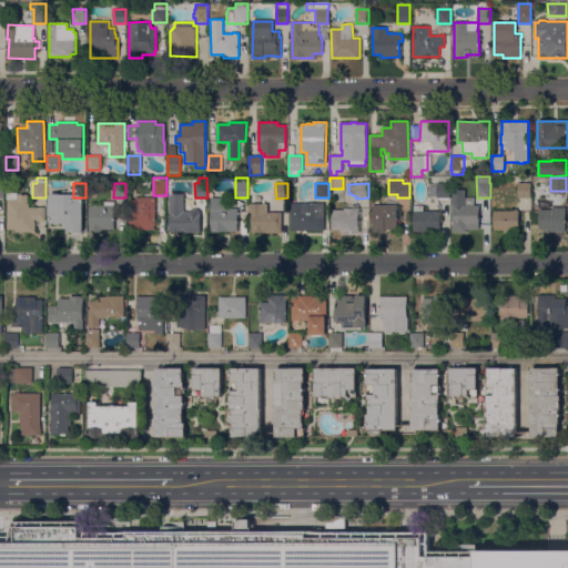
[(436,183),(449,183),(449,198),(437,198),(436,198),(436,183)]
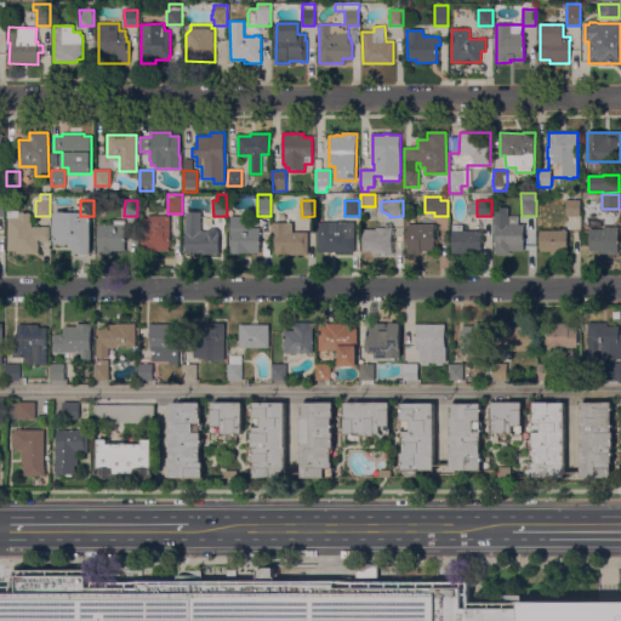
[(580,200),(580,216),(567,216),(567,200),(580,200)]
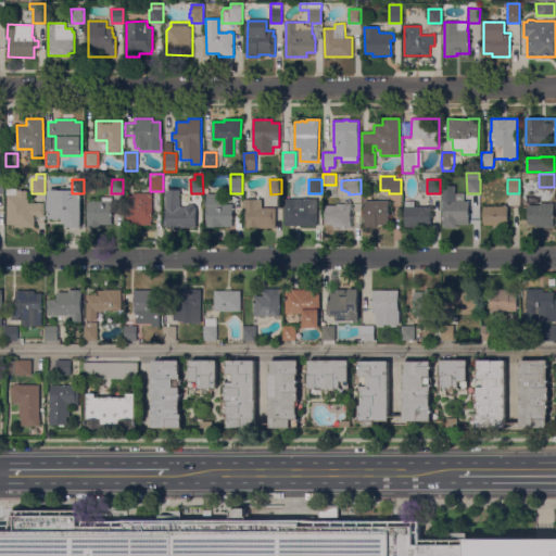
[(468,201),(469,225),(456,225),(456,227),(443,227),(443,219),(443,185),(454,185),(455,200),(468,200),(468,201)]
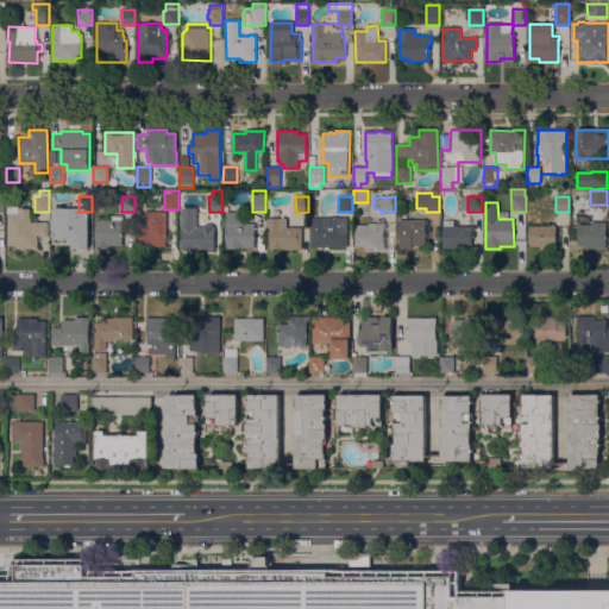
[(19,205),(19,208),(30,208),(30,214),(31,214),(31,223),(49,223),(49,237),(38,237),(38,249),(17,249),(17,246),(7,246),(7,205),(19,205)]
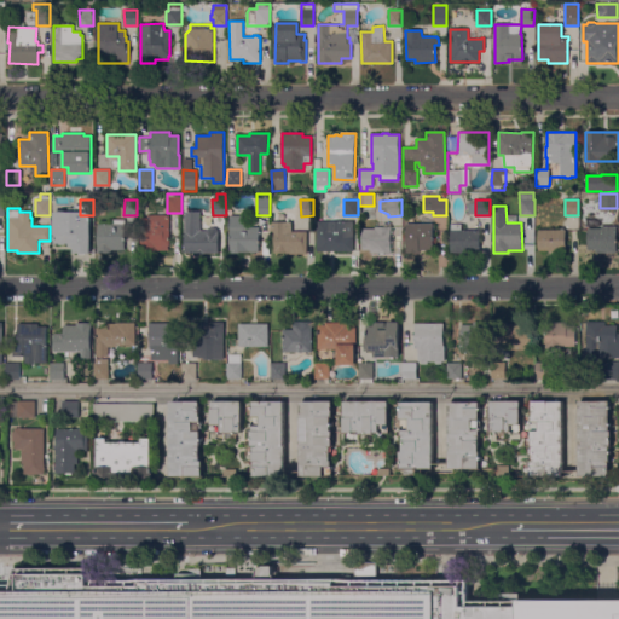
[(201,212),(200,231),(206,231),(208,227),(215,227),(218,231),(218,253),(204,253),(204,254),(197,254),(197,253),(185,253),(185,212),(201,212)]
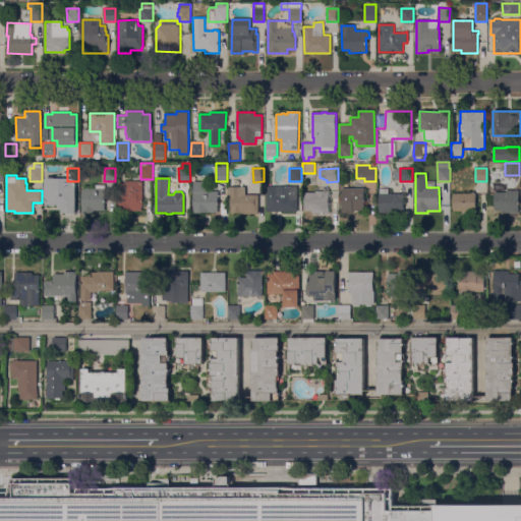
[(142,181),(141,210),(131,210),(130,213),(118,213),(118,183),(124,183),(124,181),(142,181)]
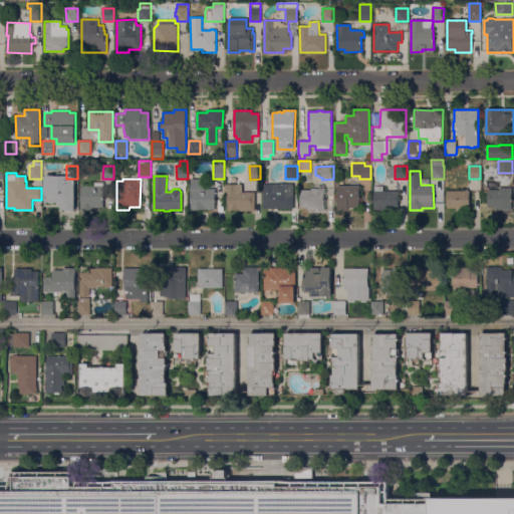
[(203,179),(204,189),(214,189),(215,209),(192,209),(191,180),(203,179)]
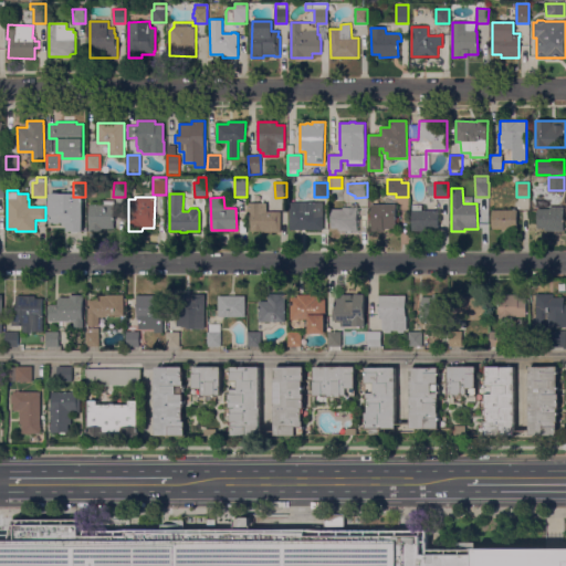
[(103,205),(103,200),(114,200),(114,228),(102,228),(102,231),(90,231),(90,205),(103,205)]
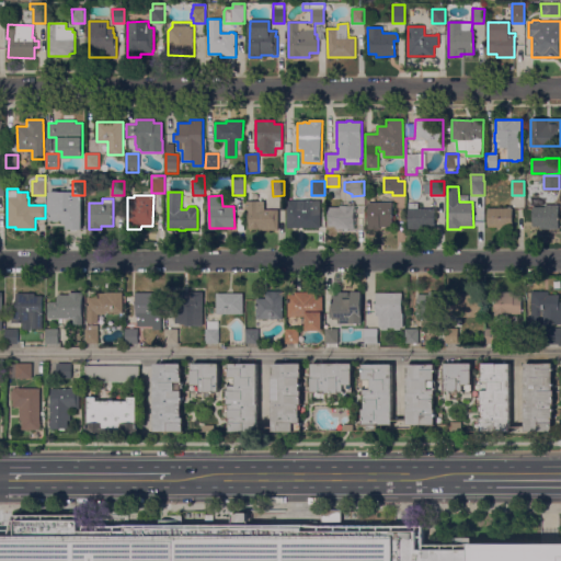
[(312,214),(320,214),(320,227),(288,228),(287,201),(312,199),(312,208),(312,214)]
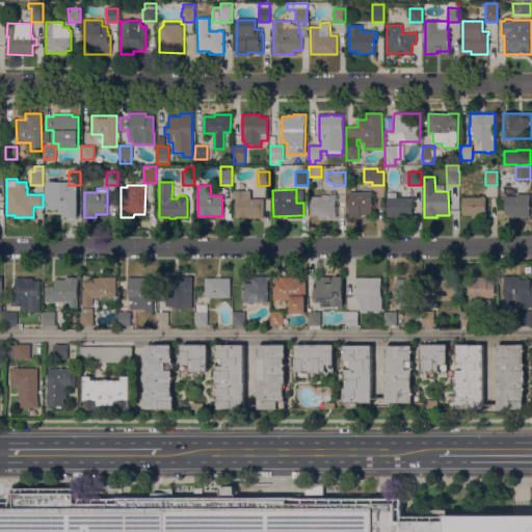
[(264,218),(246,218),(246,217),(235,217),(235,198),(233,198),(232,191),(250,191),(250,200),(264,200),(264,218)]
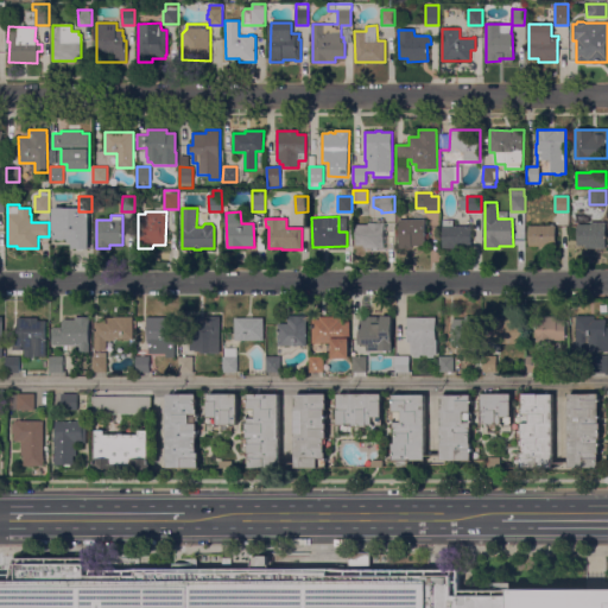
[(368,225),(368,223),(369,223),(369,219),(385,219),(385,222),(394,222),(394,251),(363,251),(363,245),(355,245),(355,225),(368,225)]
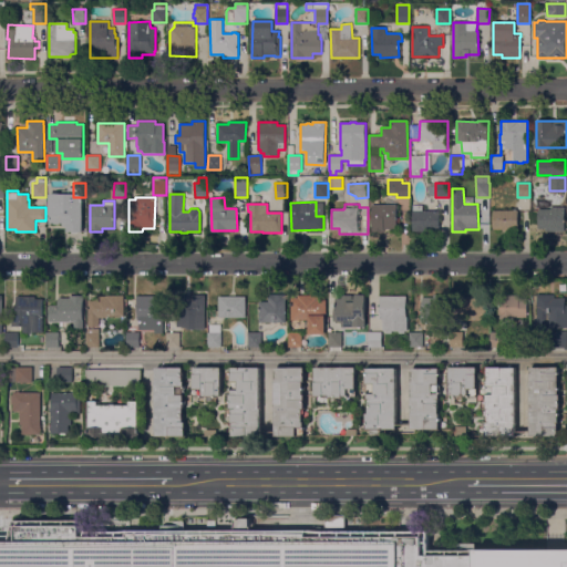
[(397,206),(398,206),(398,209),(397,209),(397,228),(383,228),(383,232),(372,232),(372,227),(371,227),(371,224),(372,224),(372,223),(371,223),(371,217),(372,217),(372,205),(397,205),(397,206)]
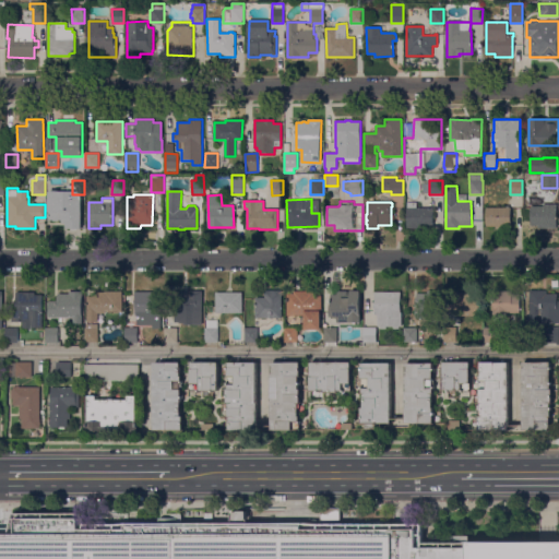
[(416,202),(416,207),(432,207),(432,228),(407,228),(407,202),(416,202)]
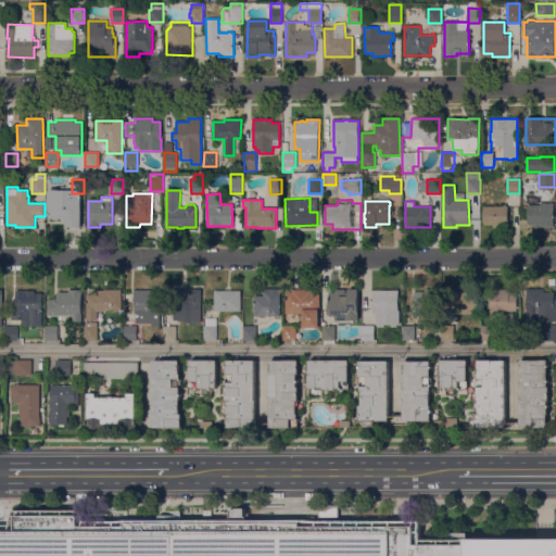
[(72,202),(72,226),(58,226),(58,222),(48,222),(48,203),(72,202)]
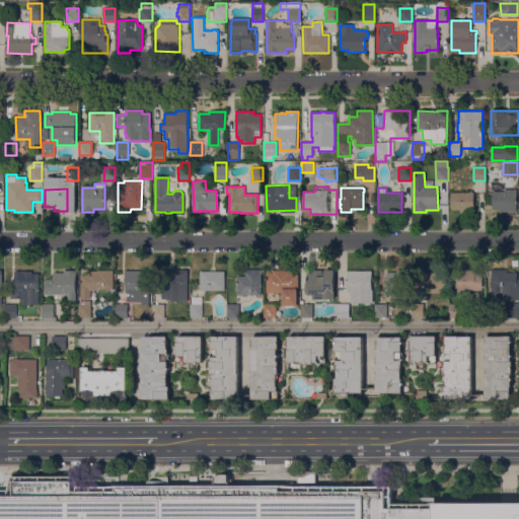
[(500,212),(500,210),(493,210),(493,192),(504,192),(504,190),(517,190),(517,212),(500,212)]
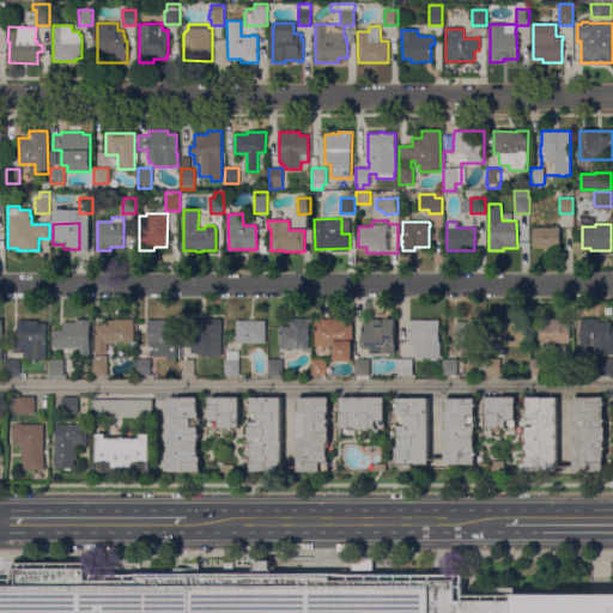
[(556,228),(556,225),(558,225),(558,228),(559,228),(560,248),(550,248),(550,249),(544,249),(544,248),(534,248),(533,228),(556,228)]
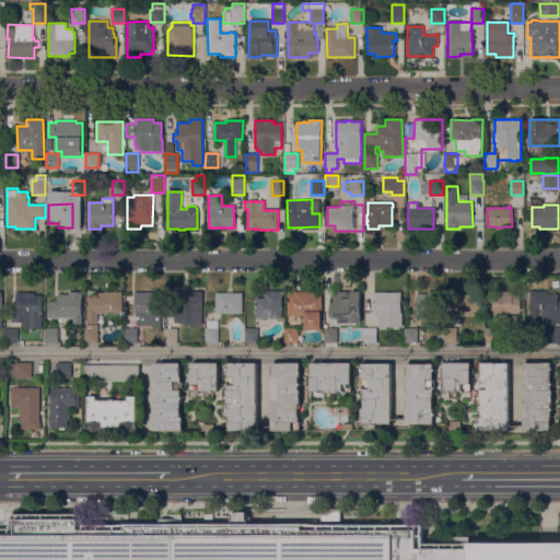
[(416,296),(418,296),(418,293),(429,293),(429,290),(442,290),(442,317),(416,317),(416,296)]
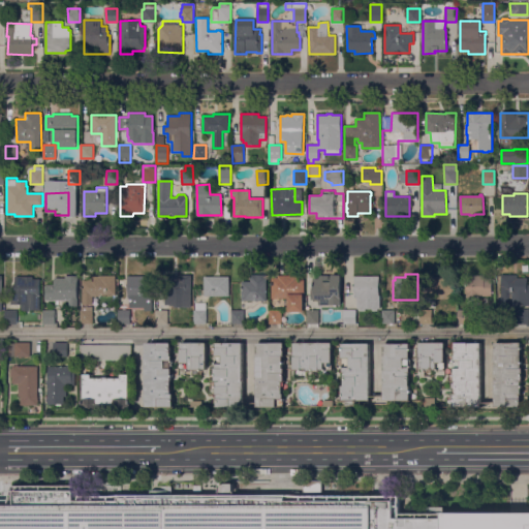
[(45,284),(54,284),(54,278),(65,277),(65,275),(78,275),(78,280),(78,306),(70,306),(70,301),(45,301),(45,284)]
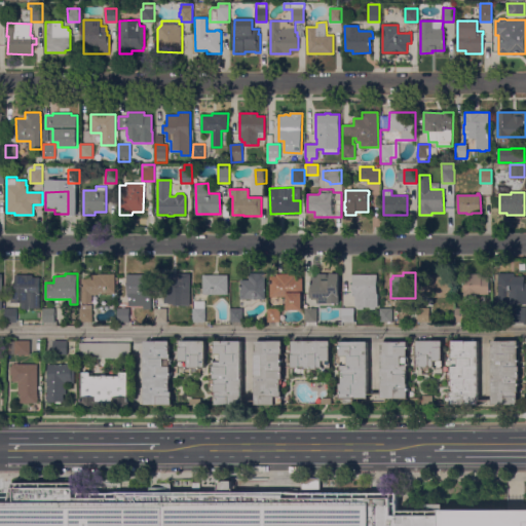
[(265,298),(240,299),(240,280),(249,280),(249,273),(265,273),(265,298)]
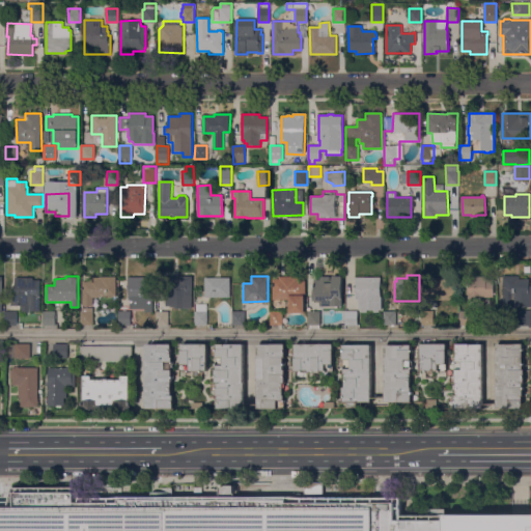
[(280,279),(280,276),(298,276),(298,279),(305,279),(305,298),(304,298),(304,312),(301,312),(301,314),(290,314),(290,313),(288,313),(288,300),(273,300),(273,279),(280,279)]
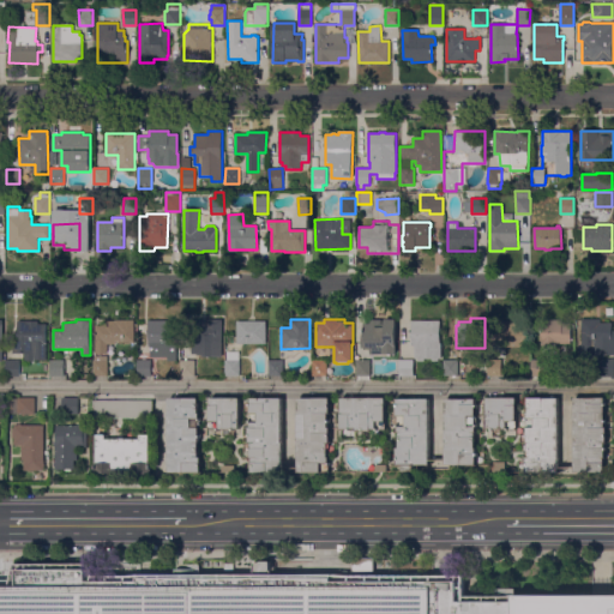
[(396,319),(396,344),(396,353),(385,353),(385,354),(371,354),(371,348),(361,348),(361,335),(363,335),(363,324),(369,324),(369,319),(396,319)]
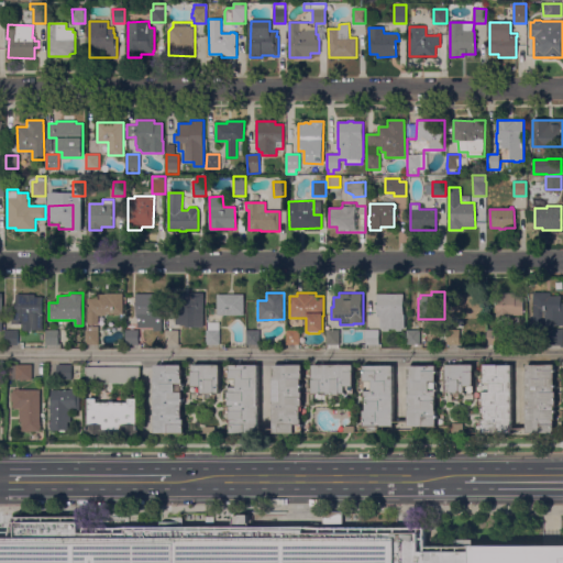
[(534,293),(551,293),(551,296),(562,296),(562,302),(562,326),(541,326),(541,322),(533,322),(534,293)]
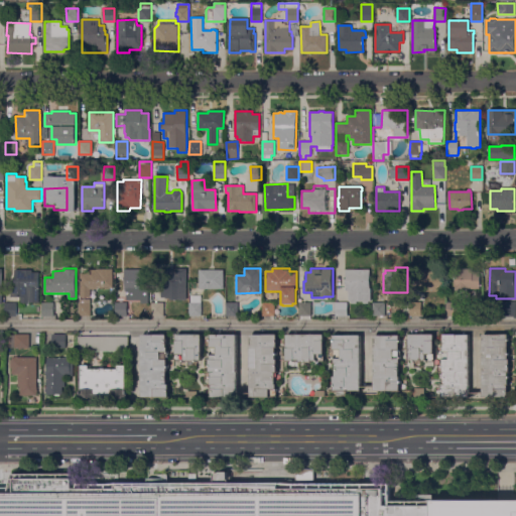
[(29,302),(21,302),(21,296),(11,296),(11,284),(14,284),(14,269),(31,269),(31,272),(38,272),(39,302),(29,302)]
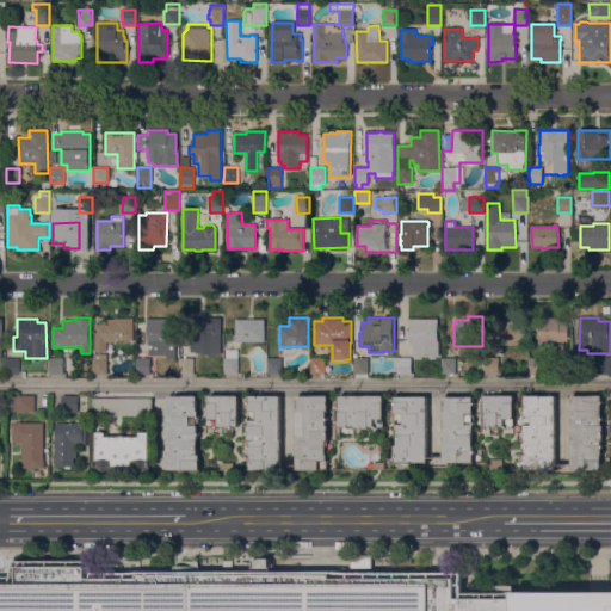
[(134,340),(116,340),(116,343),(107,343),(107,352),(96,352),(96,323),(104,323),(104,322),(115,322),(115,319),(134,319),(134,340)]
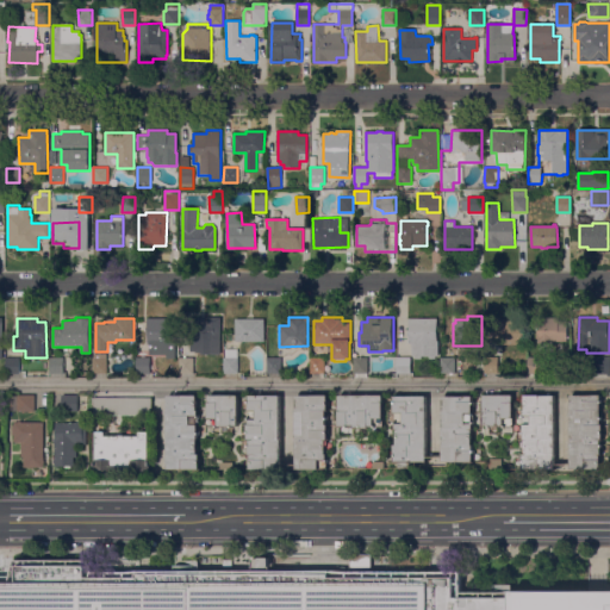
[(168,318),(168,322),(175,322),(175,359),(167,359),(167,355),(150,355),(150,344),(148,344),(148,318),(168,318)]
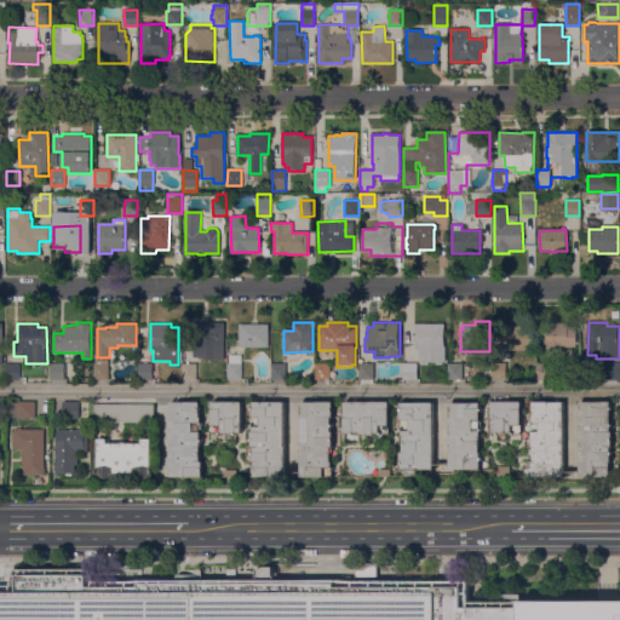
[(205,360),(205,357),(194,357),(194,338),(202,338),(202,323),(225,323),(224,360),(205,360)]
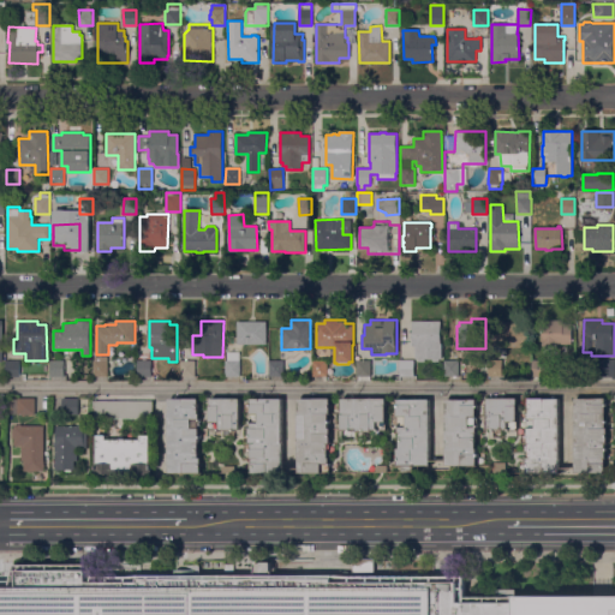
[(441,321),(441,344),(442,344),(442,359),(439,359),(439,362),(433,362),(433,359),(425,359),(425,362),(418,362),(418,359),(416,359),(416,346),(412,346),(412,321),(441,321)]
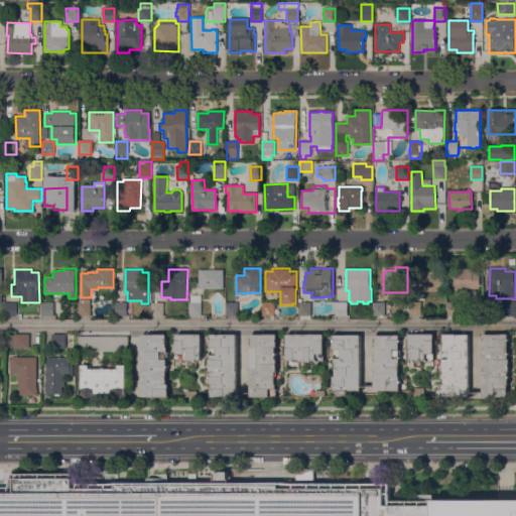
[(410,290),(410,274),(420,274),(420,271),(427,272),(427,269),(432,269),(432,271),(443,272),(443,291),(410,290)]
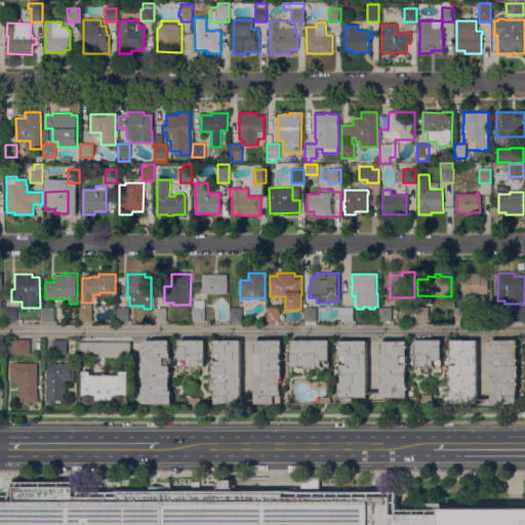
[(481,274),(481,276),(488,276),(488,294),(477,294),(477,295),(476,295),(476,303),(465,303),(465,295),(463,295),(463,274),(481,274)]
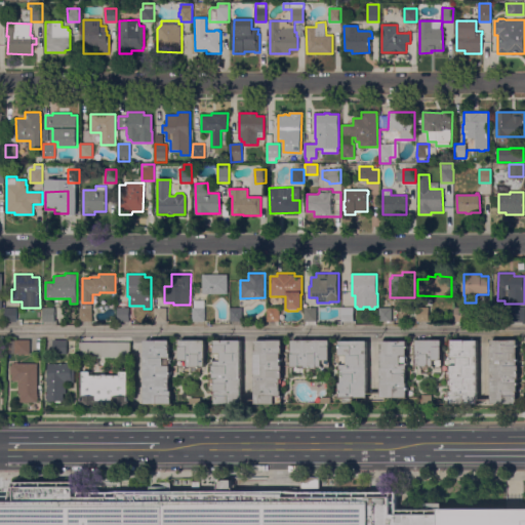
[(228,275),(228,293),(203,293),(203,275),(228,275)]
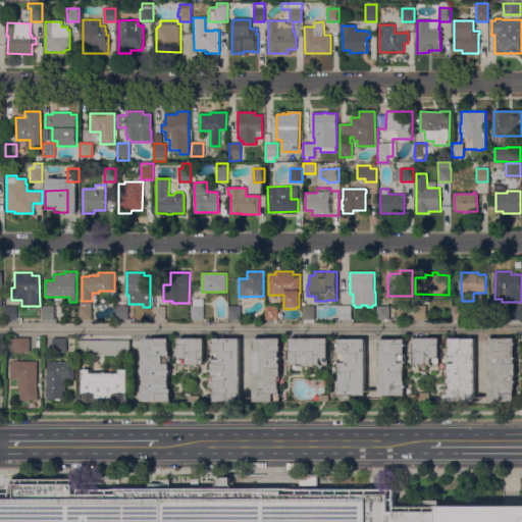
[(204,300),(204,319),(192,319),(191,306),(192,306),(192,300),(204,300)]
